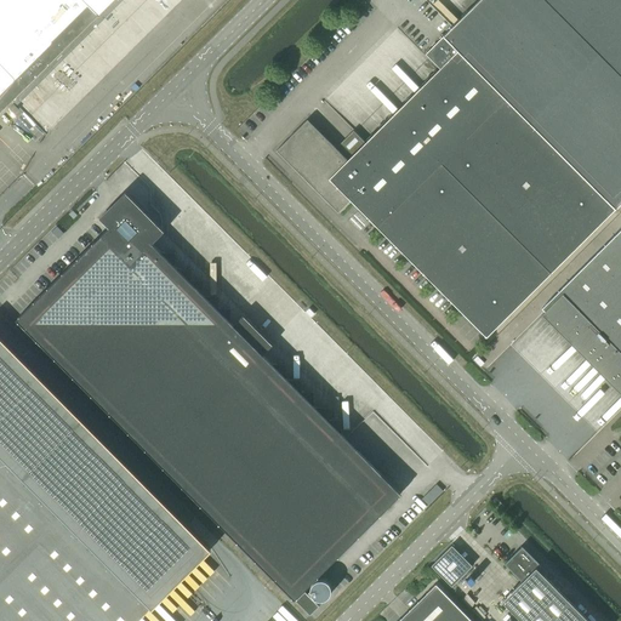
[(0,0),(0,112),(68,44),(112,0),(0,0)]
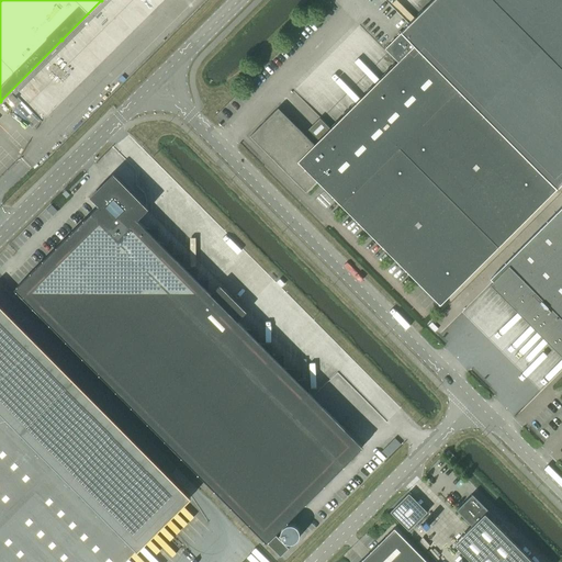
[(276,138),(265,149),(269,154),(269,155),(305,192),(317,181),(440,304),(561,182),(561,0),(433,0),(401,32),(384,48),(397,62),(330,128),(317,142),(314,145),(296,126),(296,127),(291,123),(284,130),(284,131),(281,134),(278,131),(274,135),(278,138),(277,139),(276,138)]
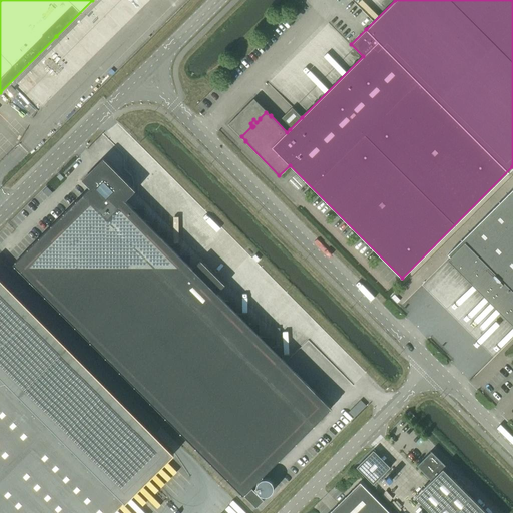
[(223,301),(216,293),(225,285),(219,280),(200,261),(192,269),(190,267),(190,254),(180,254),(180,244),(168,244),(167,243),(167,231),(157,231),(157,221),(145,221),(144,220),(144,208),(132,208),(125,200),(135,190),(103,158),(81,180),(89,188),(13,264),(242,495),(331,408),(282,358),(282,347),(272,347),(272,337),(259,337),(259,324),(248,324),(248,314),(235,314),(235,301),(223,301)]
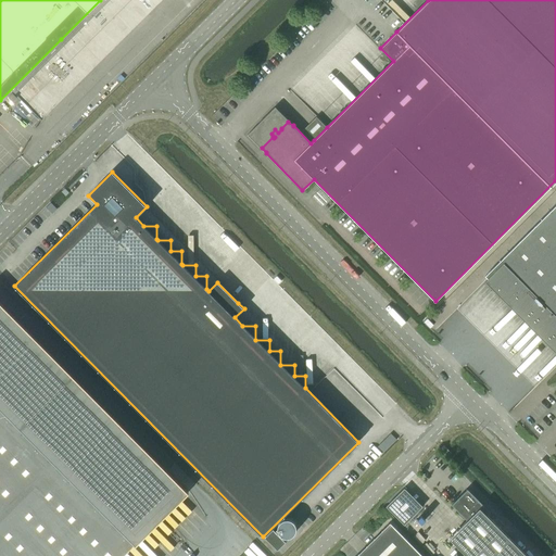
[(555,204),(484,276),(488,278),(484,281),(555,353),(555,204)]
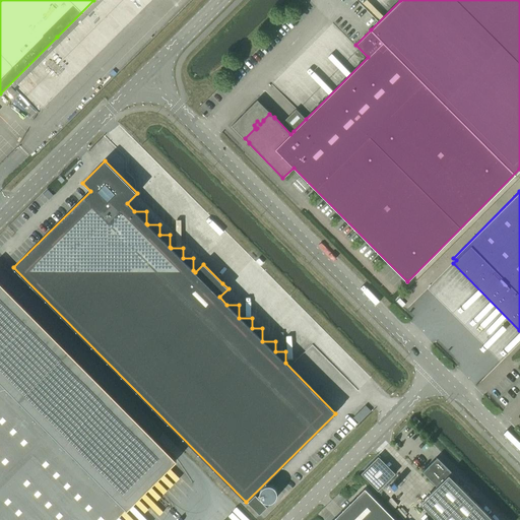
[(0,519),(123,519),(124,519),(119,516),(126,509),(176,459),(0,281),(0,519)]
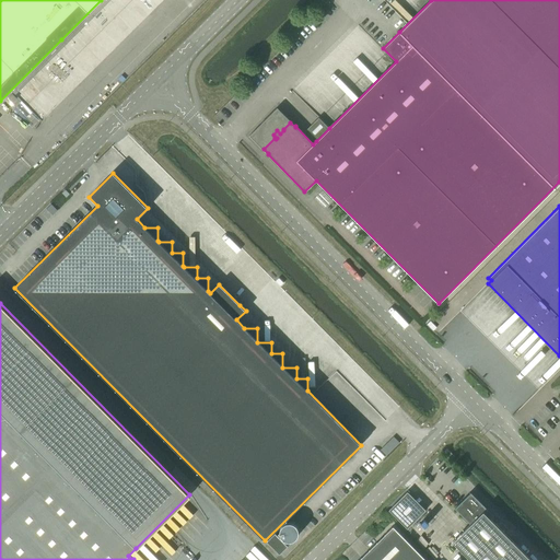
[(448,451),(445,454),(451,459),(455,456),(448,451)]
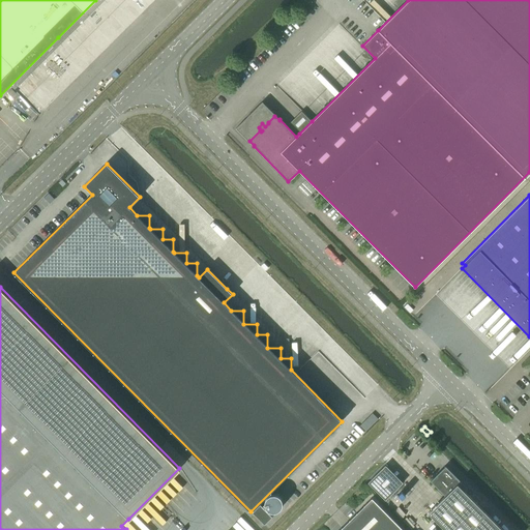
[(385,466),(367,482),(385,500),(403,483),(385,466)]
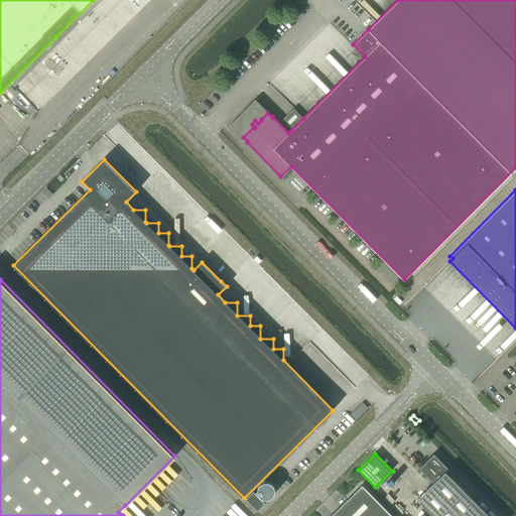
[(433,482),(416,499),(433,515),(490,515),(453,478),(456,475),(433,454),(418,469),(433,482)]
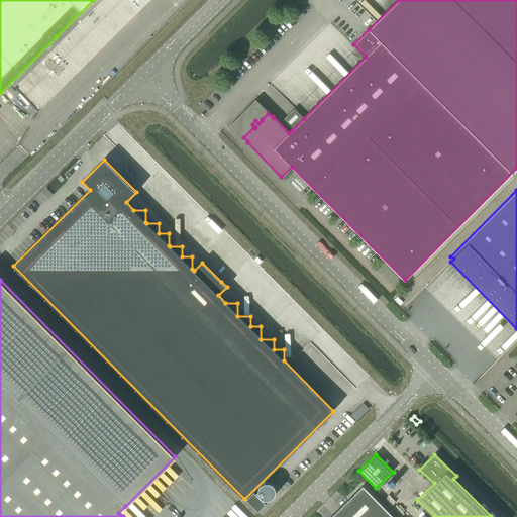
[(274,487),(273,485),(272,485),(270,484),(269,483),(268,483),(266,483),(265,483),(263,484),(262,484),(261,485),(260,486),(259,487),(259,489),(257,490),(257,491),(257,493),(259,494),(259,496),(260,497),(261,498),(262,499),(264,499),(265,500),(266,500),(268,500),(269,500),(271,499),(272,498),(273,497),(274,496),(275,495),(275,493),(275,492),(275,491),(275,489),(274,488),(274,487)]
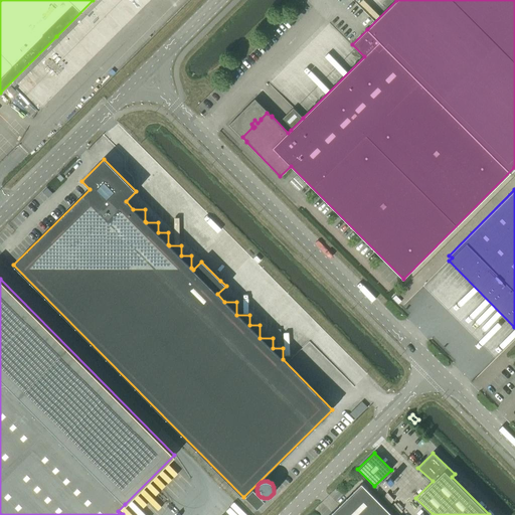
[(389,514),(360,485),(329,514),(389,514)]
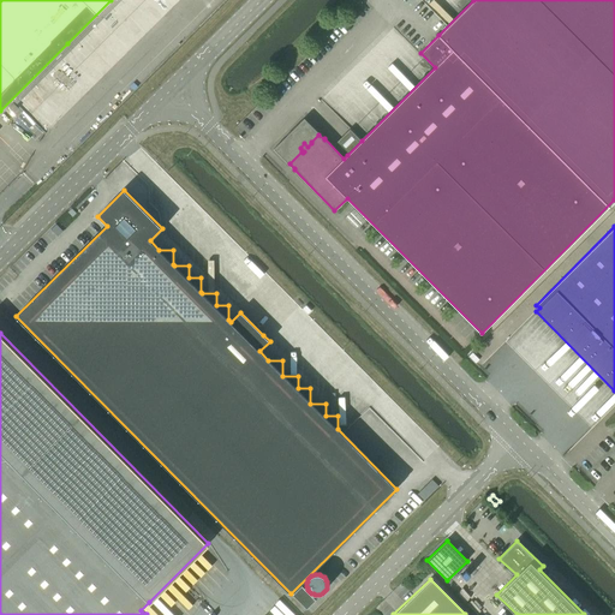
[(293,595),(306,609),(316,601),(302,586),(293,595)]
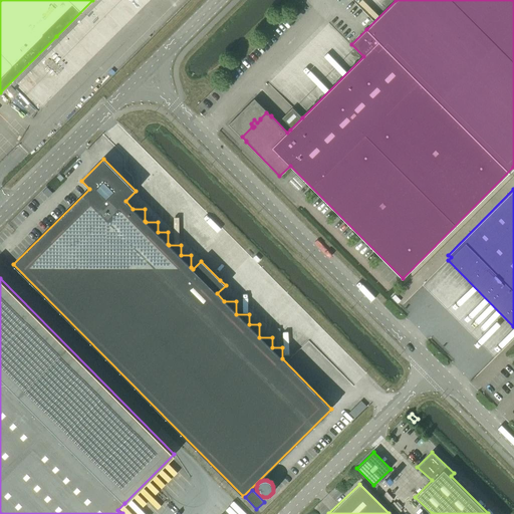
All buildings are outlined.
